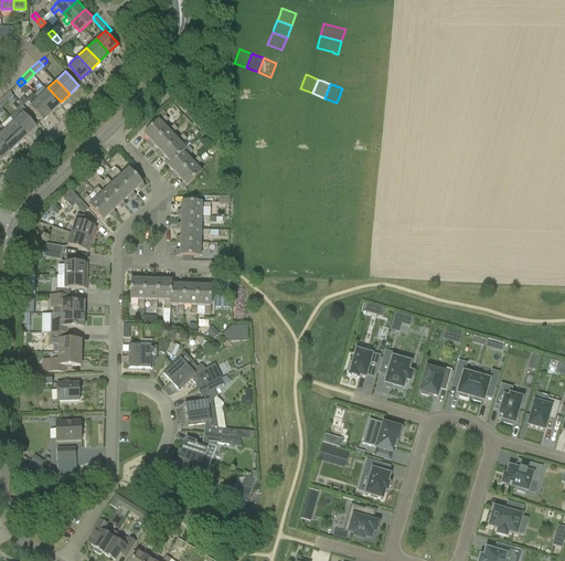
[(48,87),(39,96),(52,109),(61,102),(48,87)]
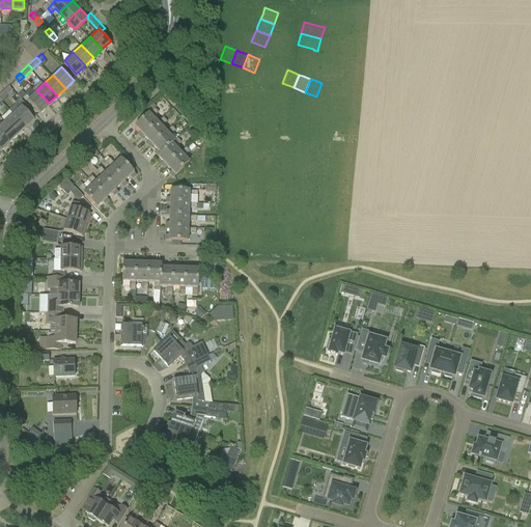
[(40,111),(49,103),(36,90),(28,98),(40,111)]
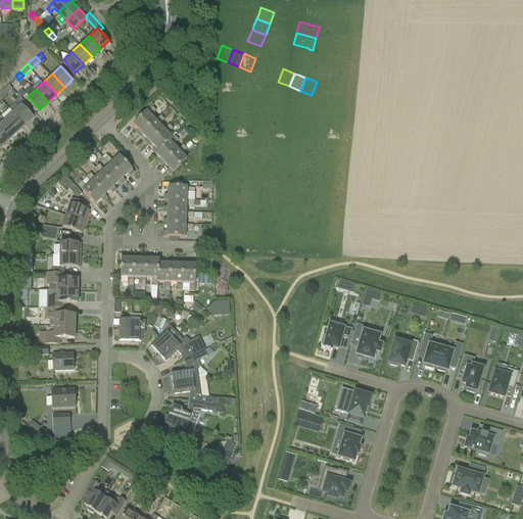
[(325,96),(320,108),(333,112),(335,108),(337,101),(325,96)]
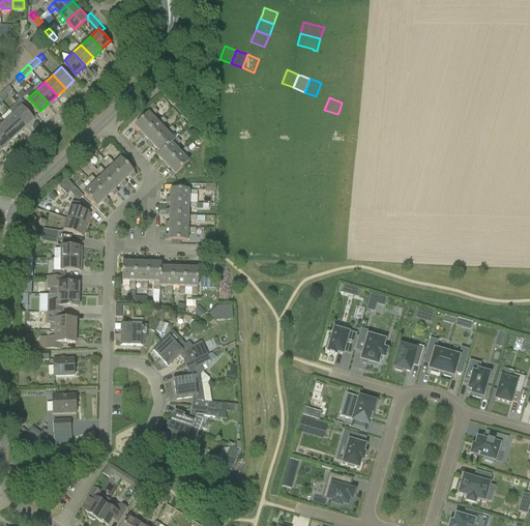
[(145,107),(148,110),(135,123),(140,128),(138,130),(141,135),(144,133),(156,119),(152,114),(158,109),(154,105),(155,104),(153,100),(145,107)]
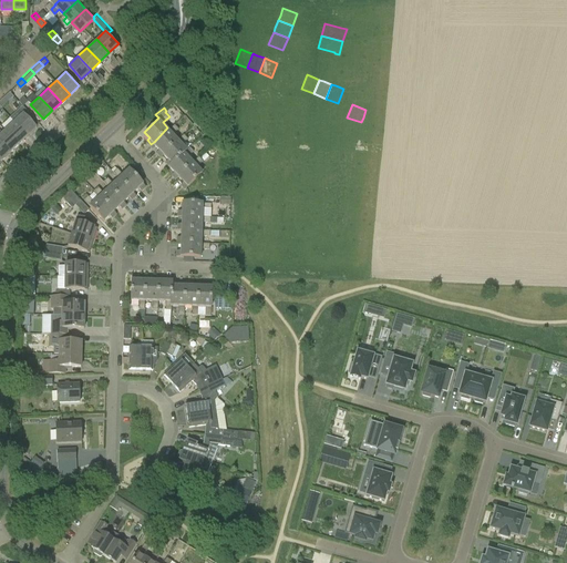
[(23,111),(14,120),(28,133),(37,125),(34,123),(38,120),(29,110),(26,113),(23,111)]
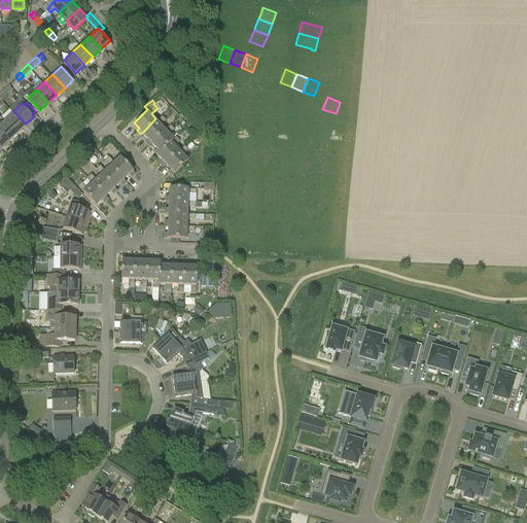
[(322,109),(318,119),(331,125),(335,118),(336,113),(322,109)]
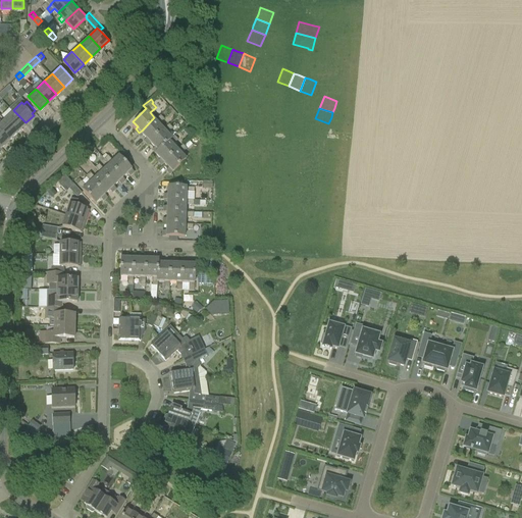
[(13,110),(5,117),(17,131),(25,122),(13,110)]
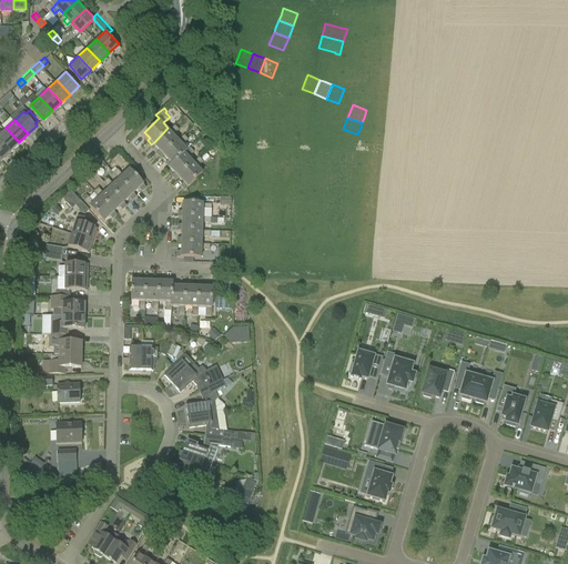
[(178,138),(172,132),(179,126),(174,122),(168,128),(154,142),(160,148),(156,150),(160,154),(163,151),(178,138)]
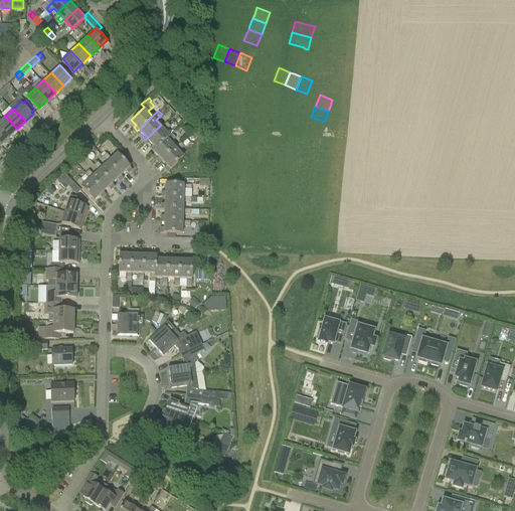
[(223,112),(218,125),(225,127),(229,129),(234,116),(223,112)]
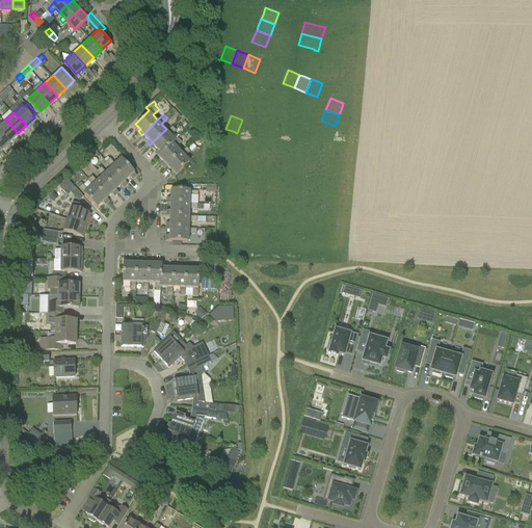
[(5,120),(0,124),(0,130),(9,140),(18,133),(5,120)]
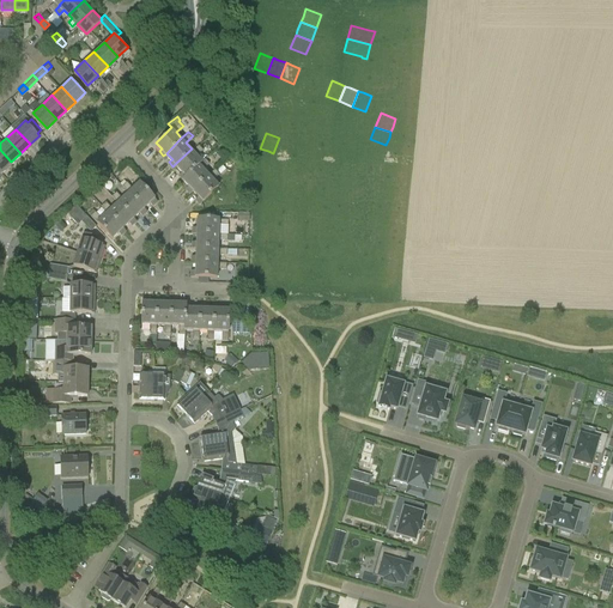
[(279,138),(273,153),(281,157),(286,158),(292,143),(279,138)]
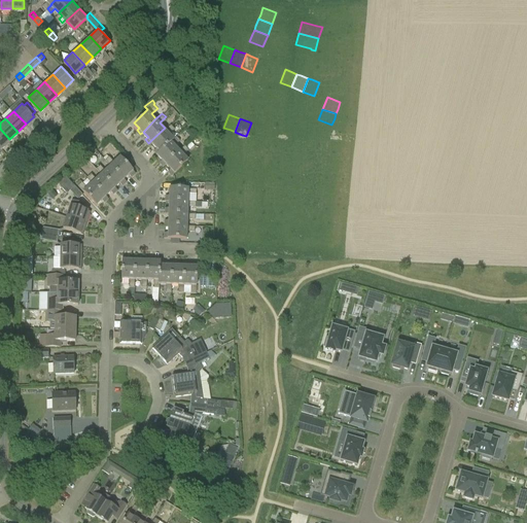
[(318,119),(314,131),(327,136),(328,132),(331,125),(318,119)]
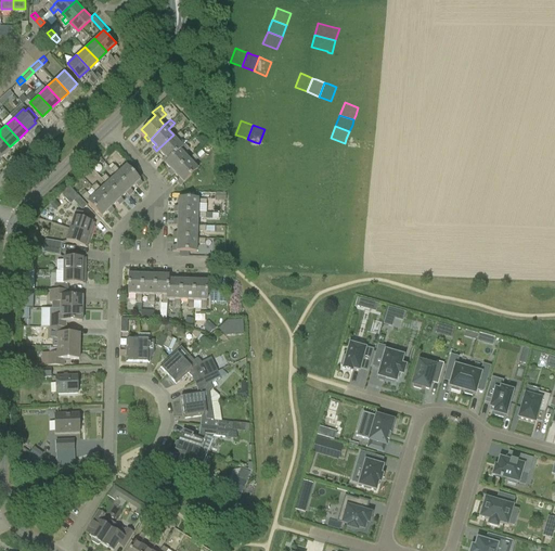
[(180,128),(173,135),(159,148),(165,153),(162,156),(165,161),(182,144),(177,139),(183,132),(180,128)]
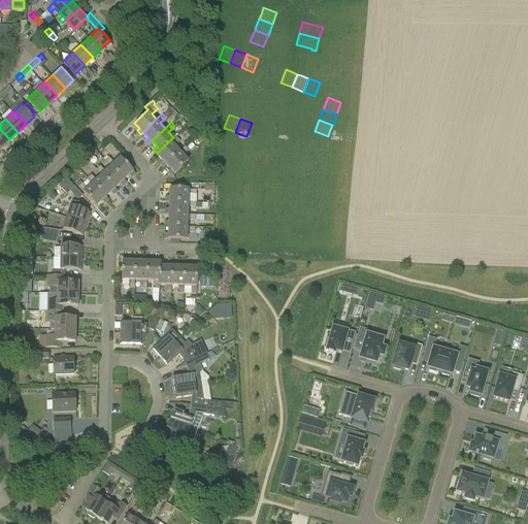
[(252,123),(246,136),(251,138),(258,140),(263,127),(252,123)]
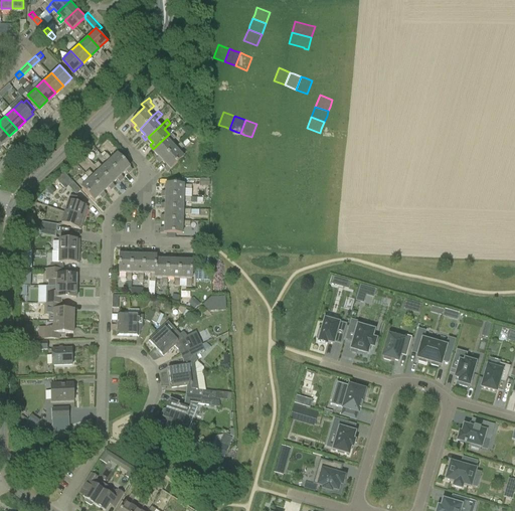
[(256,124),(251,137),(255,139),(263,142),(268,129),(256,124)]
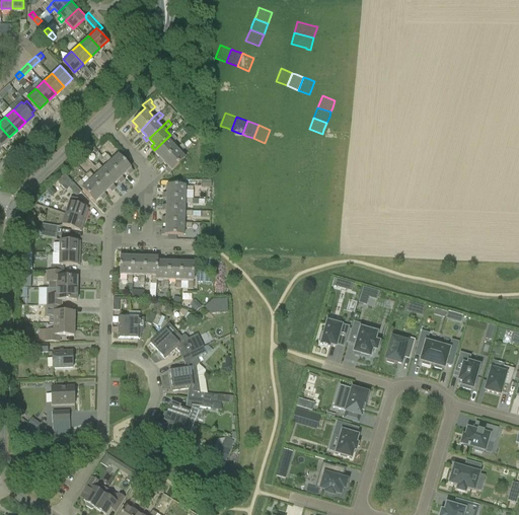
[(0,142),(1,144),(9,137),(0,127),(0,142)]
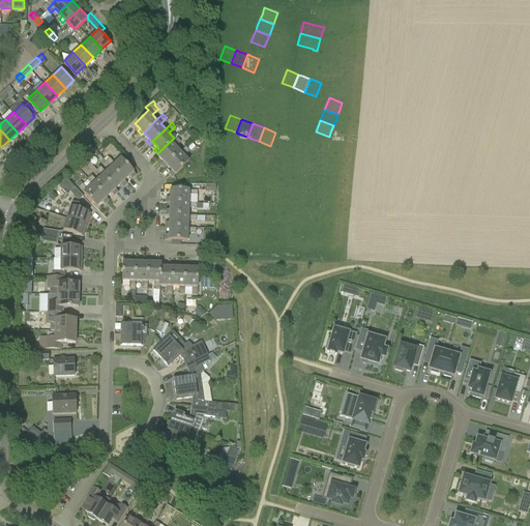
[(316,132),(312,143),(325,148),(327,141),(329,137),(316,132)]
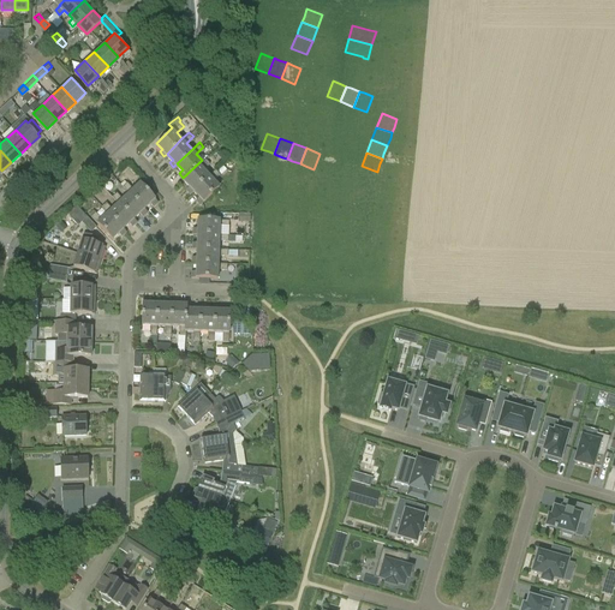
[(206,156),(202,160),(183,178),(189,184),(186,186),(190,191),(193,189),(208,173),(203,167),(210,161),(206,156)]
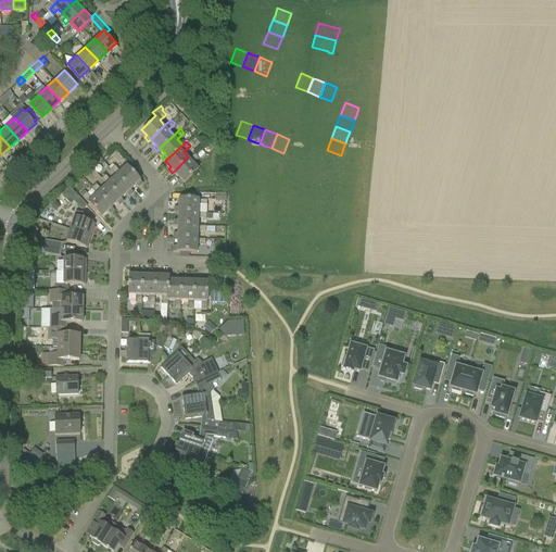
[(194,150),(188,157),(175,171),(180,176),(177,178),(180,183),(198,166),(192,161),(199,154),(194,150)]
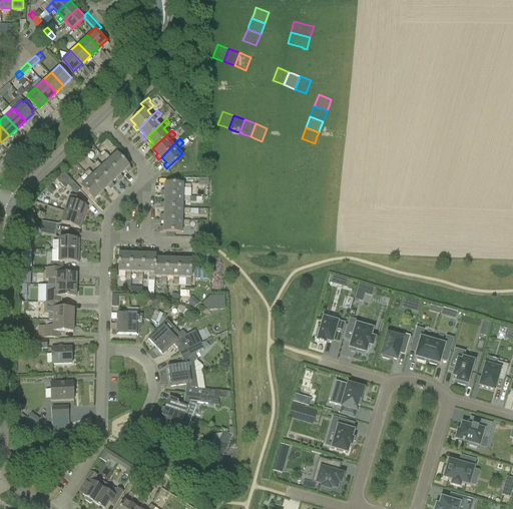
[(302,138),(297,149),(310,154),(313,147),(315,143),(302,138)]
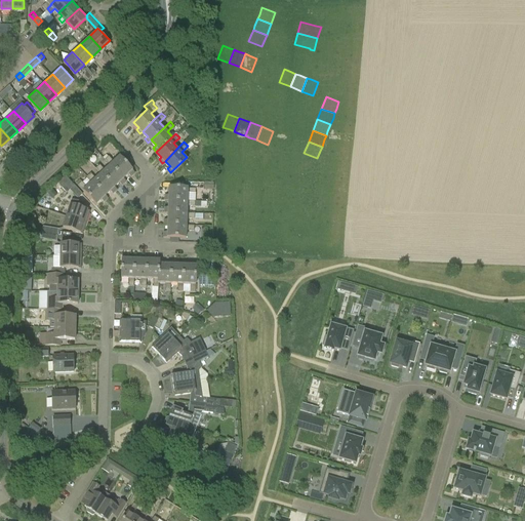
[(105,157),(110,162),(123,175),(128,170),(131,173),(134,170),(119,154),(114,159),(109,153),(105,157)]
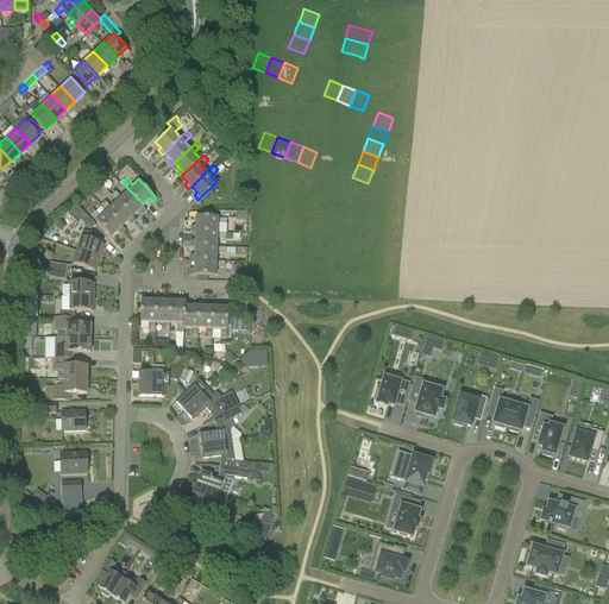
[(293,190),(292,195),(307,200),(312,187),(295,182),(293,190)]
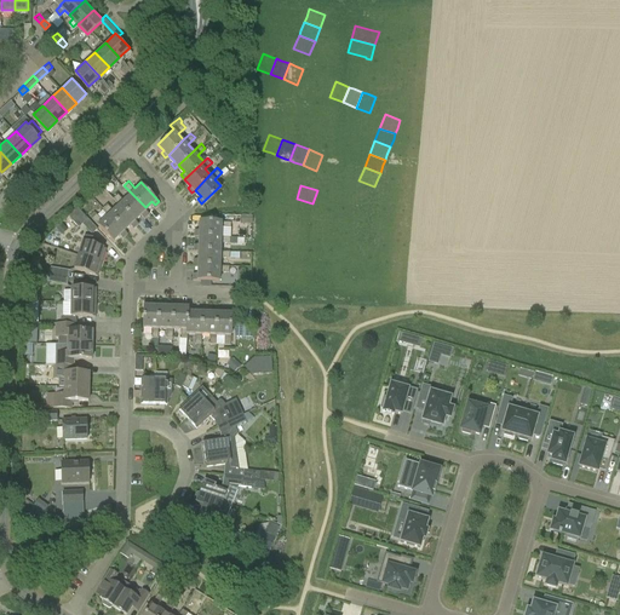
[(113,195),(120,202),(135,217),(141,212),(144,214),(149,211),(145,207),(130,191),(124,197),(118,191),(113,195)]
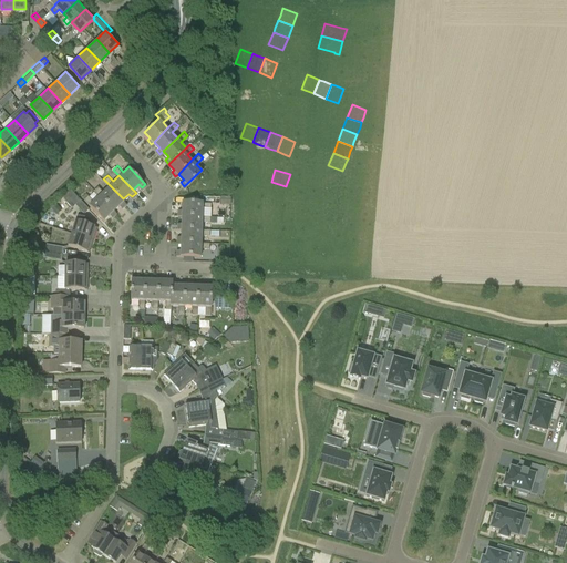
[(269,190),(268,195),(282,198),(286,186),(271,182),(269,190)]
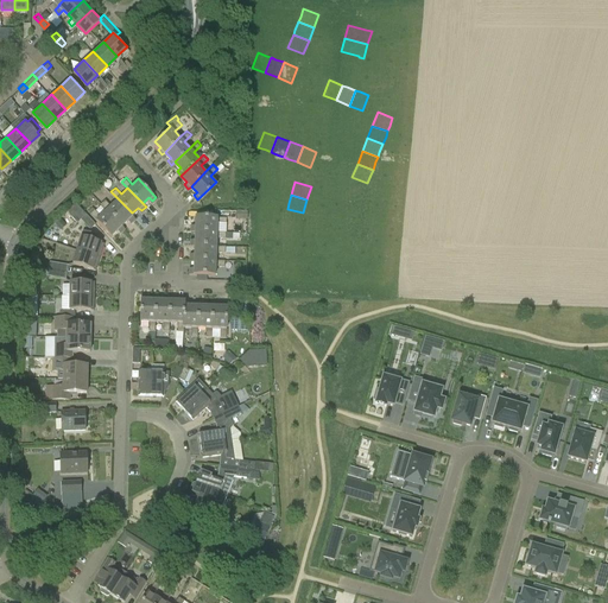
[(100,201),(107,208),(122,223),(128,217),(131,221),(135,216),(132,213),(118,198),(112,203),(105,197),(100,201)]
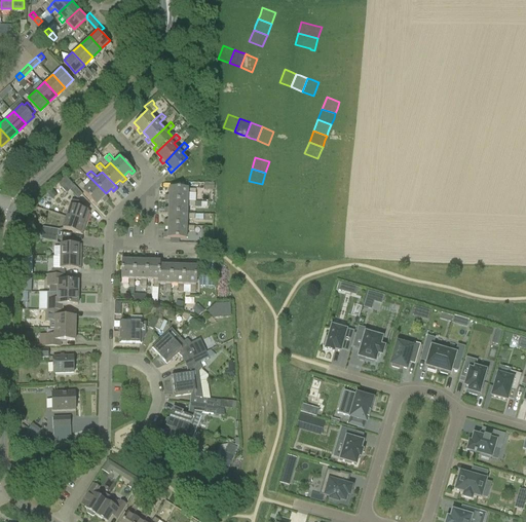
[(82,191),(67,175),(59,182),(67,190),(70,187),(78,195),(82,191)]
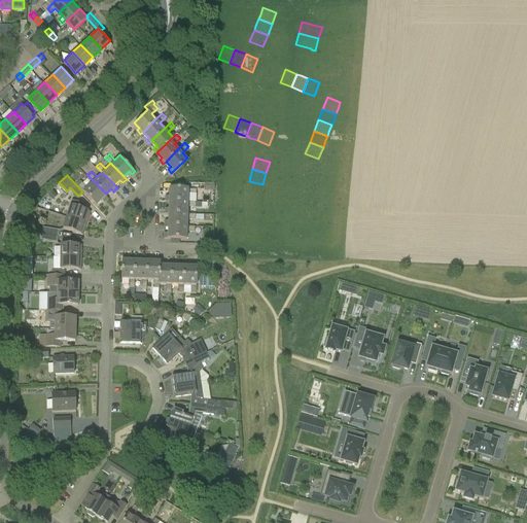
[(76,180),(83,188),(96,202),(102,197),(105,200),(108,197),(106,194),(93,180),(88,185),(79,177),(76,180)]
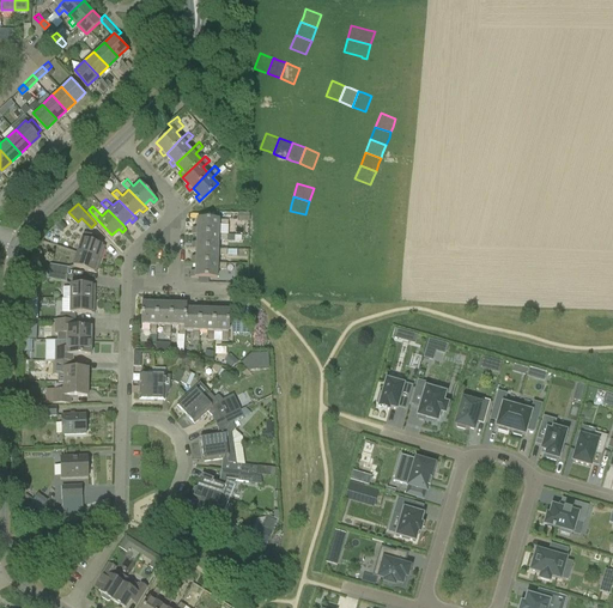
[(289,216),(286,224),(302,228),(305,214),(290,211),(289,216)]
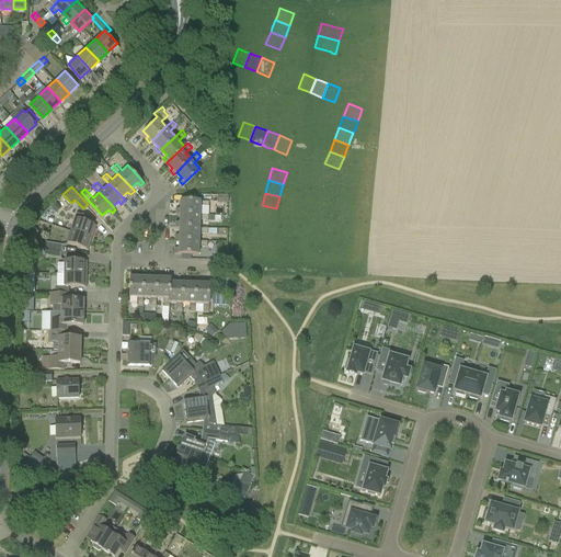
[(208,199),(199,197),(180,197),(180,205),(175,205),(175,209),(175,211),(180,211),(199,212),(199,204),(208,204),(208,199)]
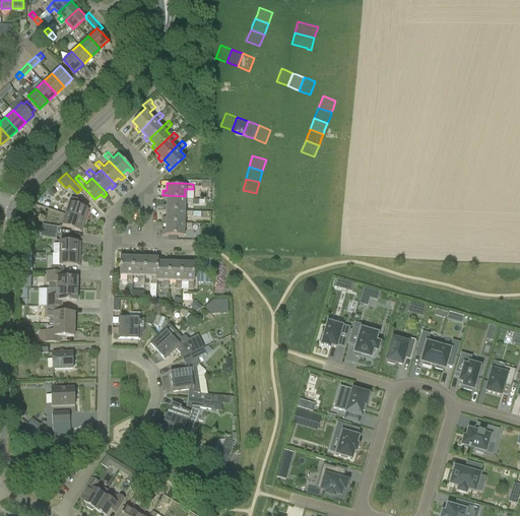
[(241,194),(239,201),(253,205),(256,193),(243,190),(241,194)]
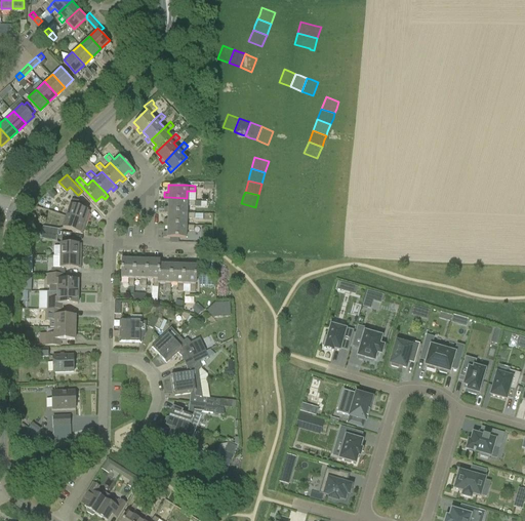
[(72,197),(71,202),(70,202),(67,213),(86,219),(89,208),(82,206),(84,201),(72,197)]
